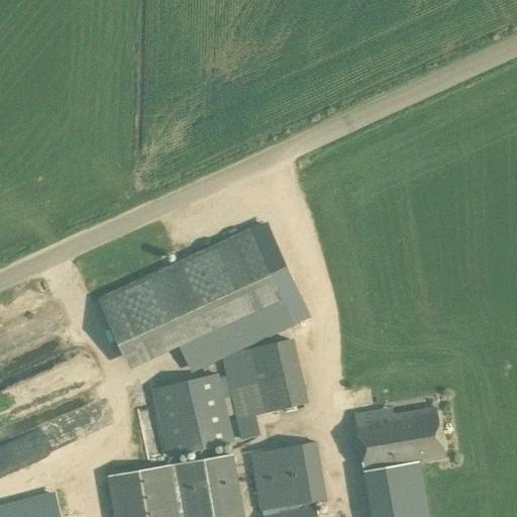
[(250,233),(101,303),(125,356),(276,288),(250,233)]
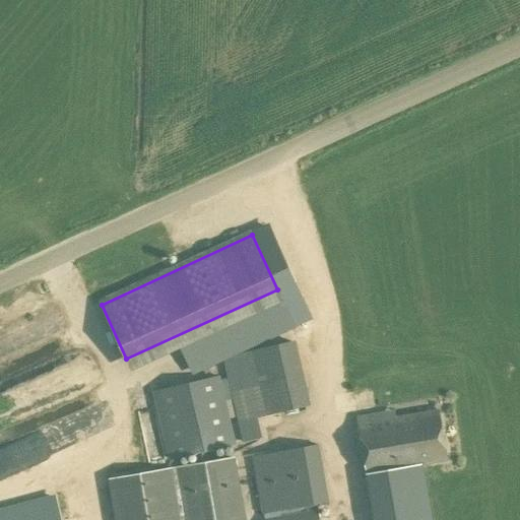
[(291,342),(222,359),(242,442),(257,439),(253,417),(307,405),(291,342)]
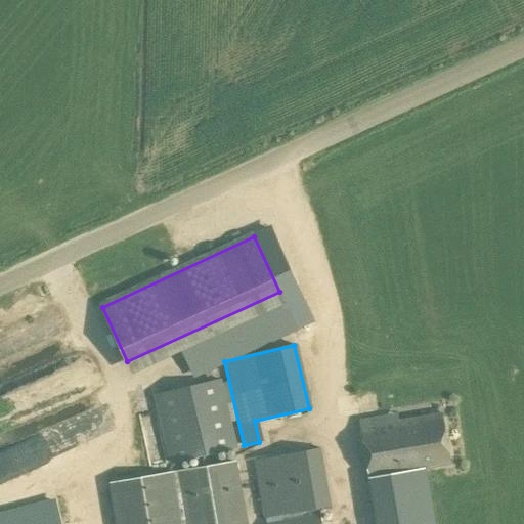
[(153,396),(169,465),(238,448),(237,445),(242,444),(239,435),(235,436),(232,422),(236,421),(228,383),(222,384),(221,380),(153,396)]
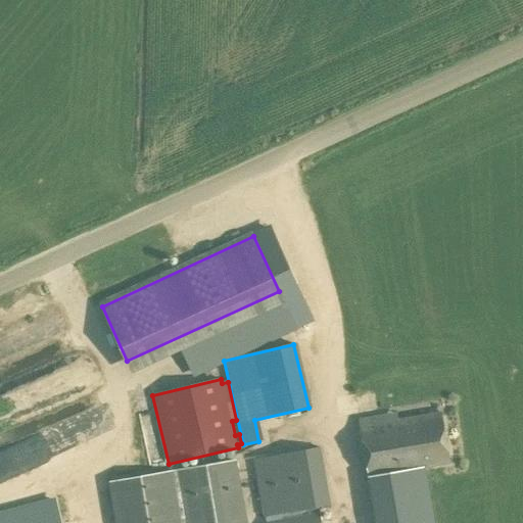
[(424,522),(415,468),(449,463),(441,418),(430,420),(429,414),(390,421),(389,415),(359,420),(376,522),(424,522)]
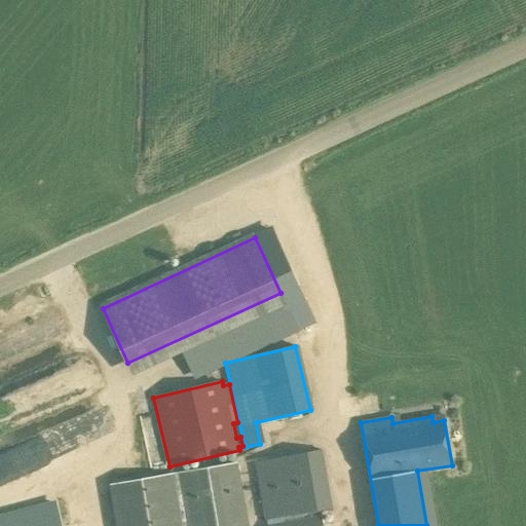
[(268,460),(257,462),(266,520),(267,525),(323,525),(322,512),(333,511),(323,450),(268,460)]
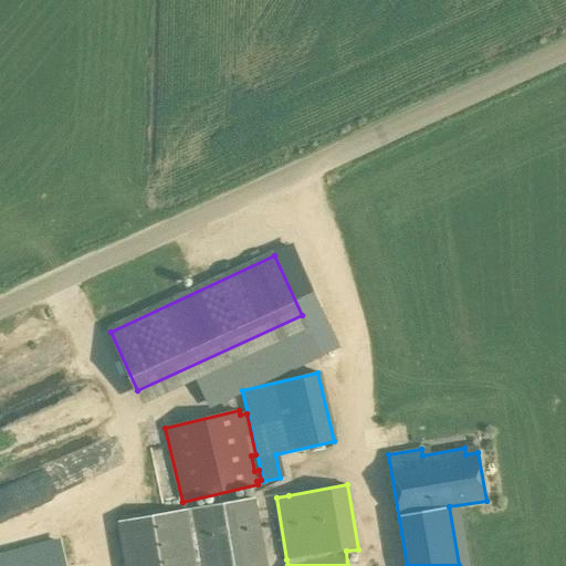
[(266,565),(255,500),(118,523),(126,565),(266,565)]
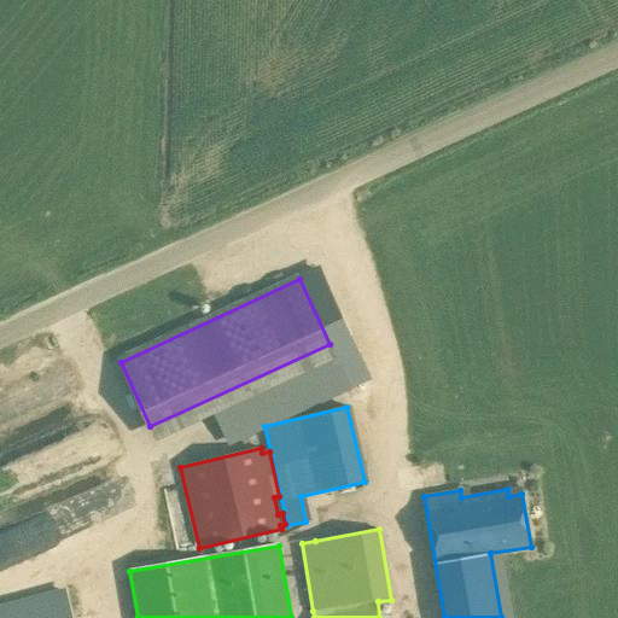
[(70,617),(63,590),(0,607),(0,617),(70,617)]
